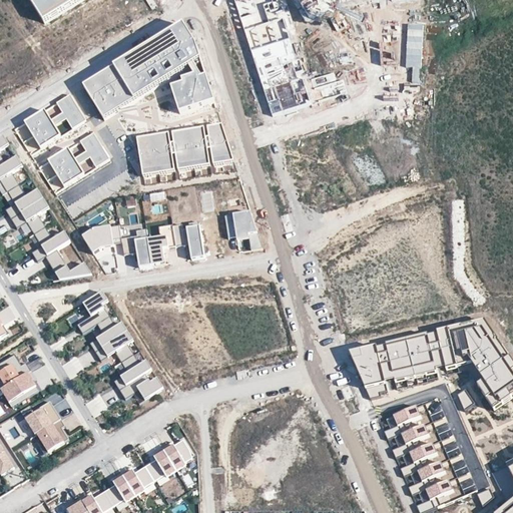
[(29,0),(45,25),(85,0),(29,0)]
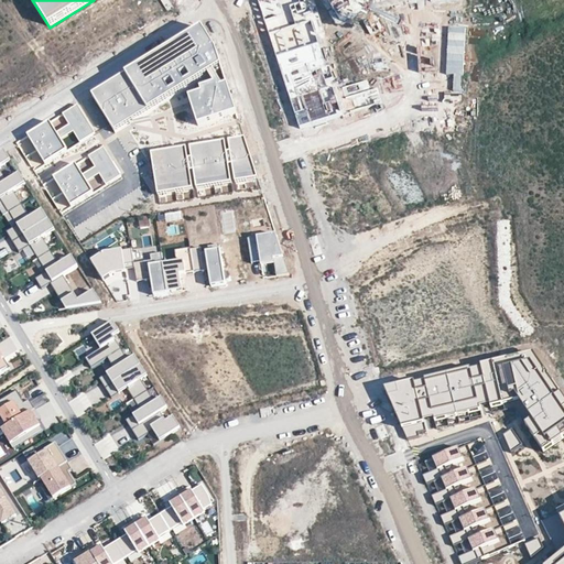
[(257,0),(300,129),(342,116),(333,88),(328,90),(326,83),(333,80),(329,69),(326,71),(311,23),(306,24),(304,18),(312,14),(308,2),(313,0),(326,0),(342,23),(367,8),(366,4),(383,0),(257,0)]
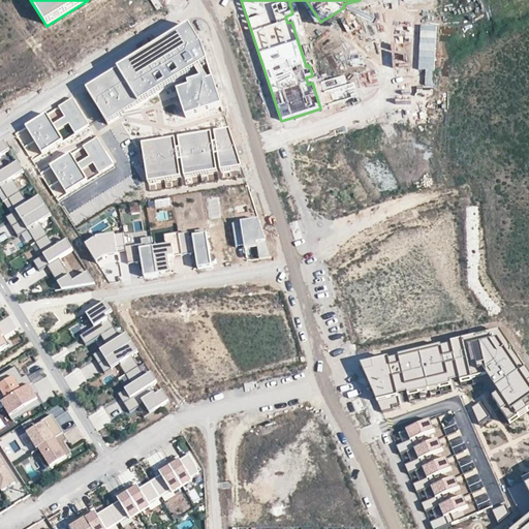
[(185,120),(222,110),(203,51),(189,29),(87,92),(109,126),(196,72),(201,82),(188,86),(189,90),(178,93),(185,120)]
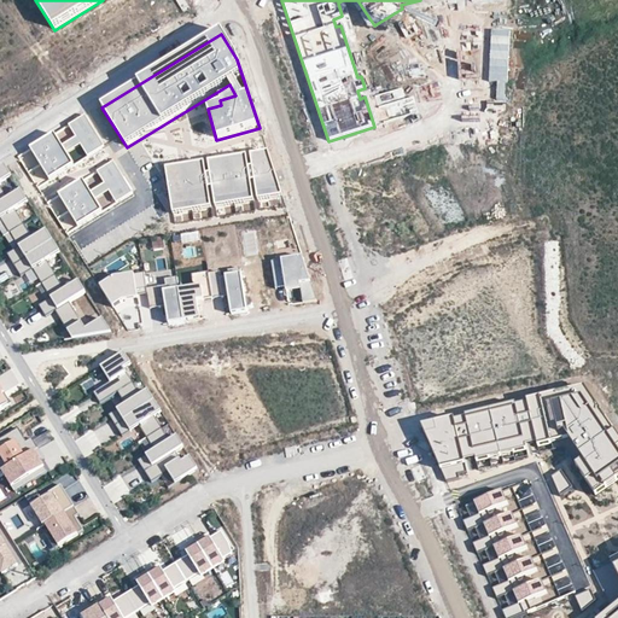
[(86,118),(70,127),(89,158),(105,150),(86,118)]
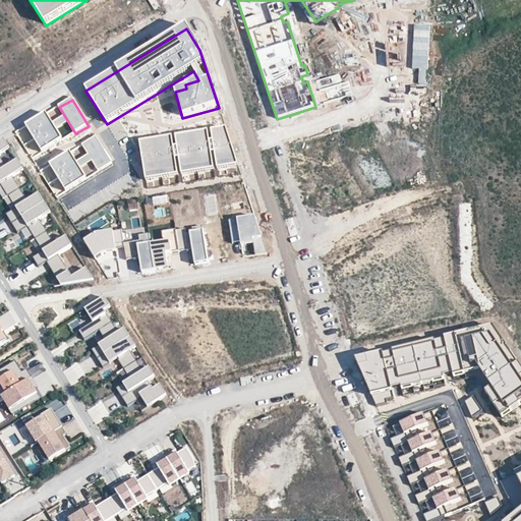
[(26,127),(43,154),(63,141),(47,115),(26,127)]
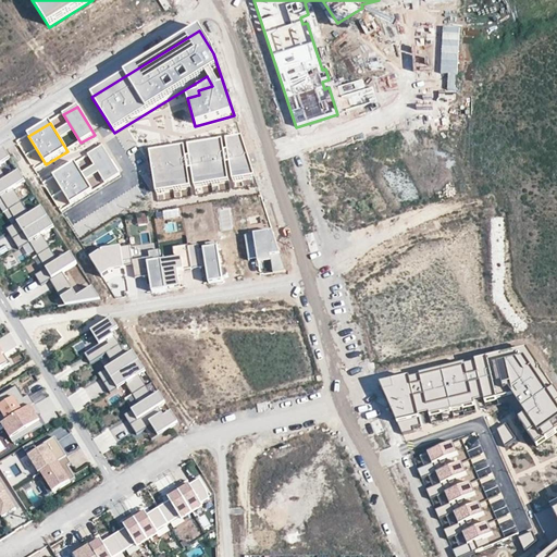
[(254,176),(242,138),(206,145),(146,155),(152,194),(254,176)]
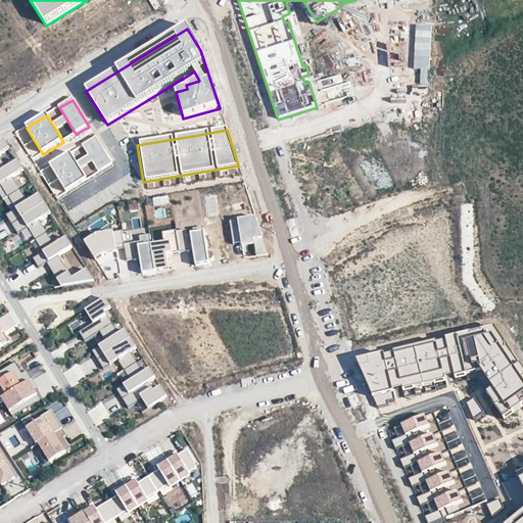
[(0,170),(7,167),(0,155),(0,152),(10,147),(4,137),(0,140),(0,170)]
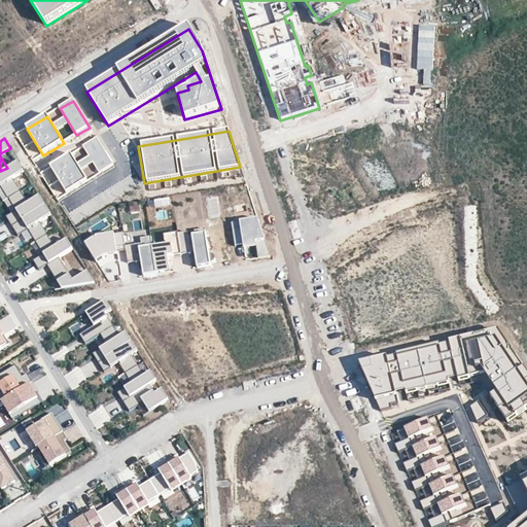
[(113,167),(97,140),(84,148),(100,175),(113,167)]
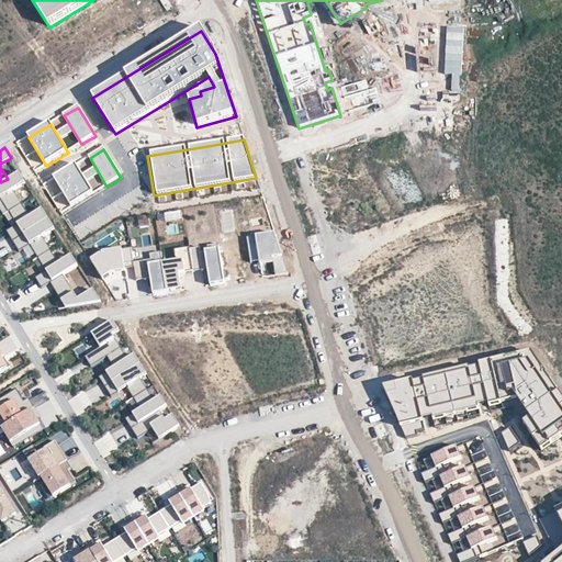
[(93,194),(76,166),(54,180),(71,209),(93,194)]
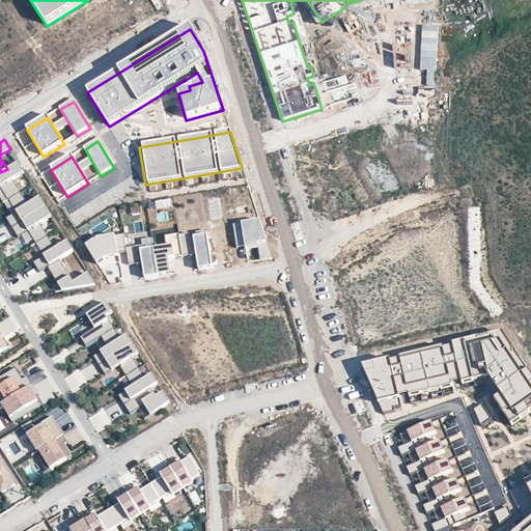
[(7,169),(0,172),(0,183),(1,185),(9,198),(21,190),(14,178),(25,171),(19,162),(7,169)]
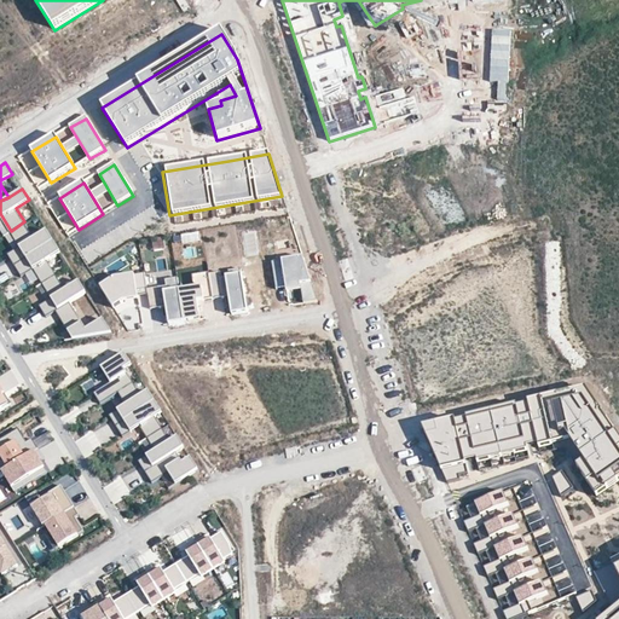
[(34,236),(24,221),(11,231),(19,246),(22,248),(16,252),(15,248),(9,253),(15,264),(55,239),(47,229),(34,236)]
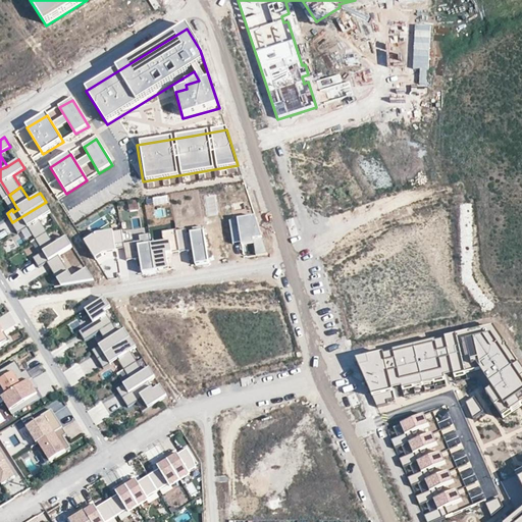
[(46,202),(12,222),(18,231),(23,228),(22,225),(27,222),(29,225),(36,238),(48,230),(40,218),(51,211),(46,202)]
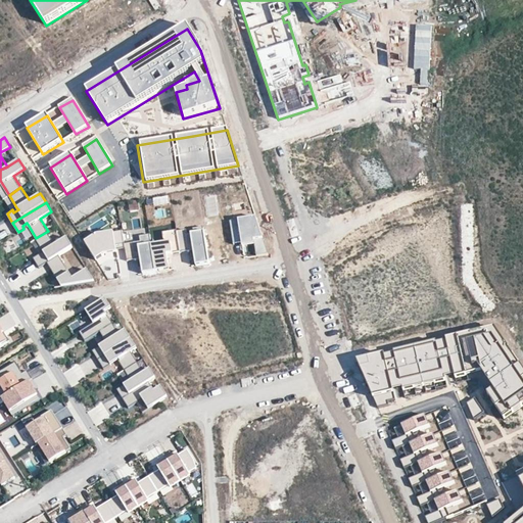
[(256,254),(268,253),(255,217),(229,221),(233,243),(242,241),(241,240),(253,238),(256,254)]
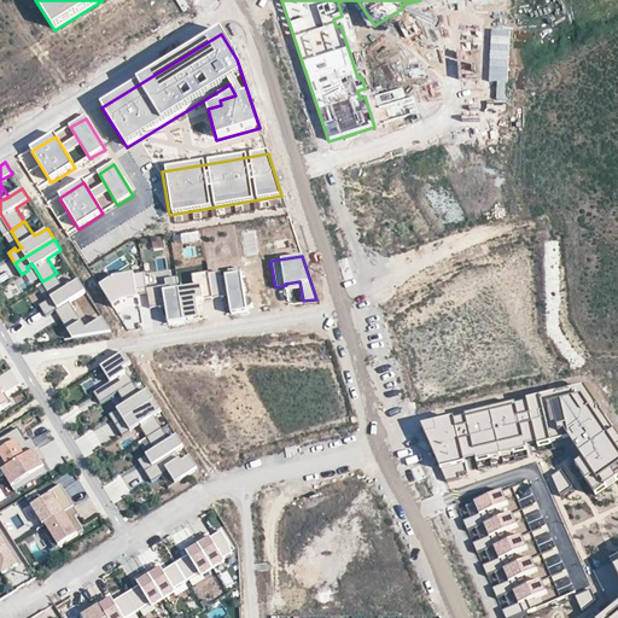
[(0,281),(0,283),(15,274),(7,261),(0,264),(0,281)]
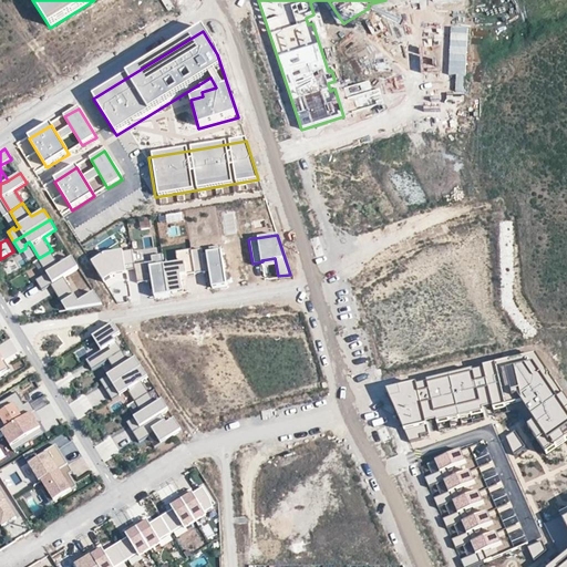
[(200,247),(191,249),(194,272),(204,270),(203,264),(207,263),(208,269),(210,286),(225,284),(219,244),(208,246),(208,251),(202,253),(200,247)]
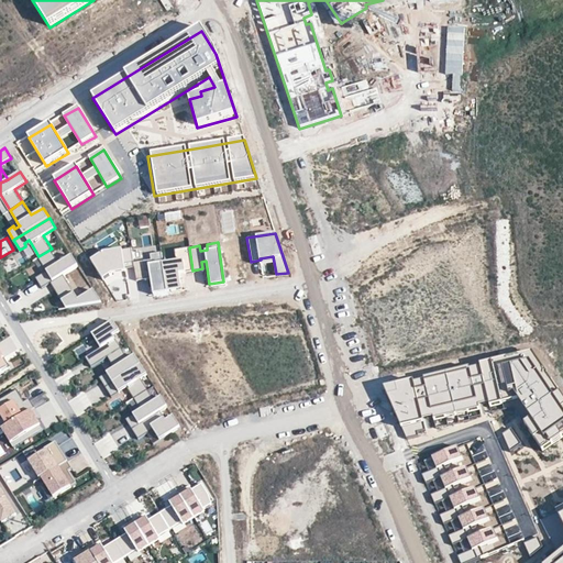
[(189,247),(189,246),(174,249),(176,261),(162,263),(166,291),(181,289),(178,273),(192,271),(189,247)]
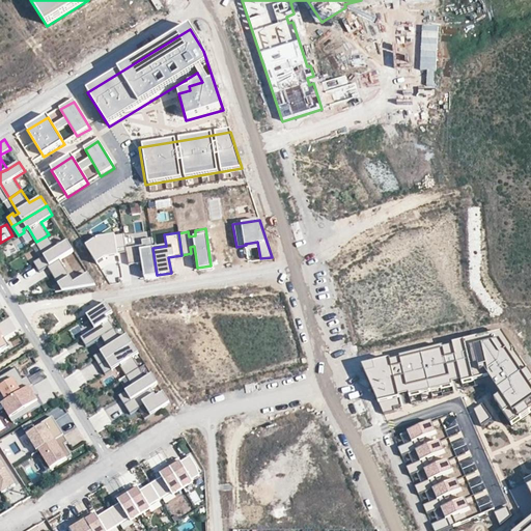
[(124,247),(122,233),(98,238),(85,245),(96,262),(105,257),(104,254),(126,251),(124,247)]
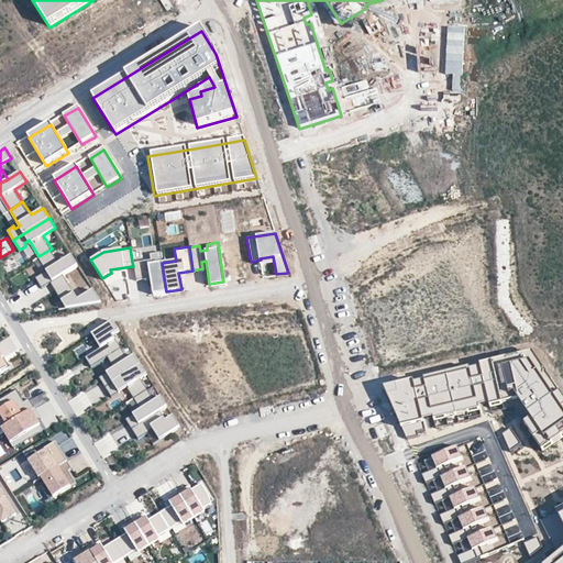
[(59,262),(52,249),(39,256),(47,269),(48,272),(43,275),(42,273),(36,276),(42,286),(51,280),(64,273),(78,264),(72,254),(59,262)]
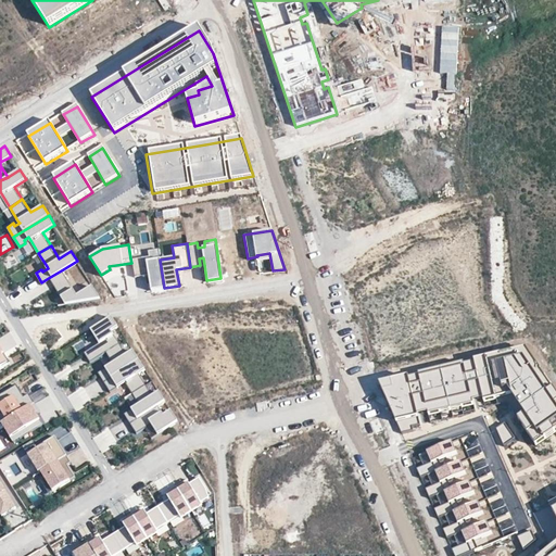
[(148,256),(130,258),(131,263),(134,276),(143,275),(142,268),(147,267),(148,274),(151,290),(164,288),(160,260),(159,249),(147,250),(148,256)]
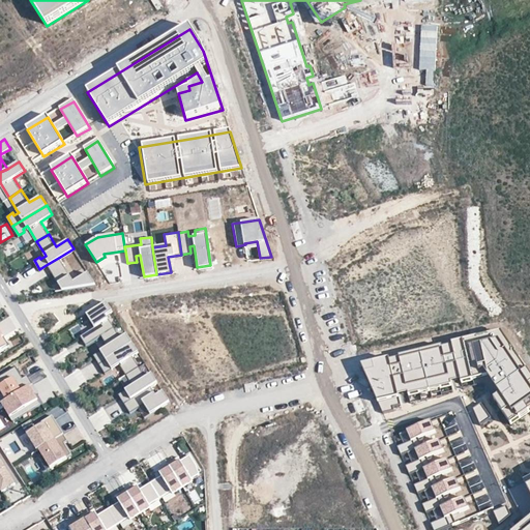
[(60,257),(48,264),(63,289),(96,284),(89,271),(75,281),(60,257)]
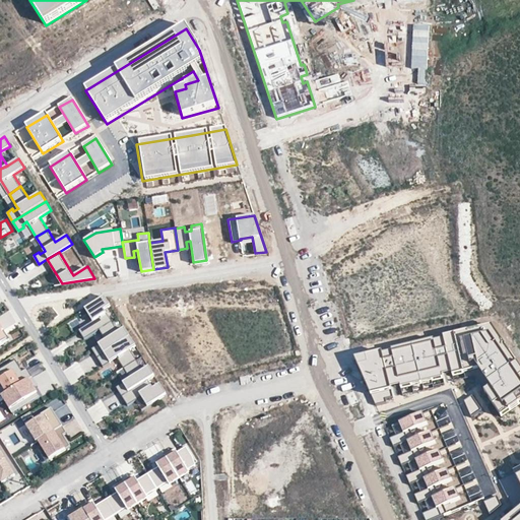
[(100,328),(112,320),(105,308),(111,304),(105,295),(85,307),(92,319),(94,322),(88,325),(87,323),(78,328),(84,337),(100,328)]
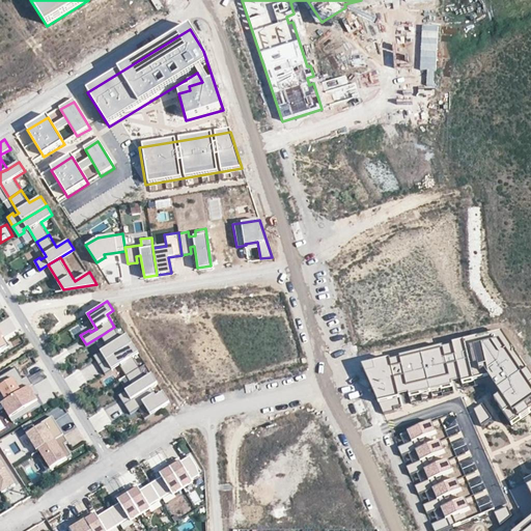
[(93,355),(100,363),(133,342),(128,333),(121,337),(114,327),(102,335),(108,345),(110,347),(103,353),(102,350),(93,355)]
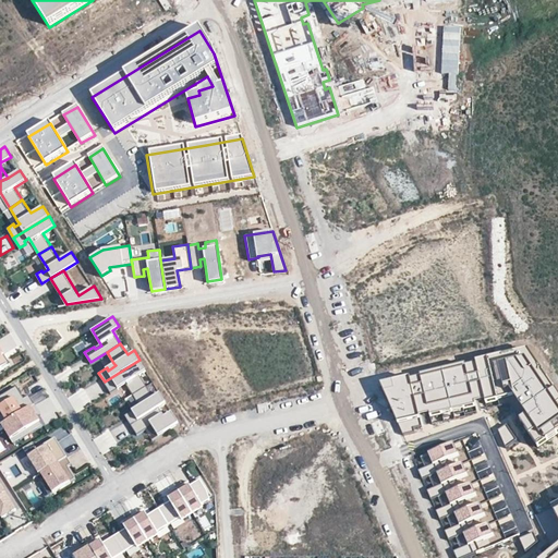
[(3,353),(0,347),(0,368),(10,363),(7,358),(5,359),(2,353),(3,353)]
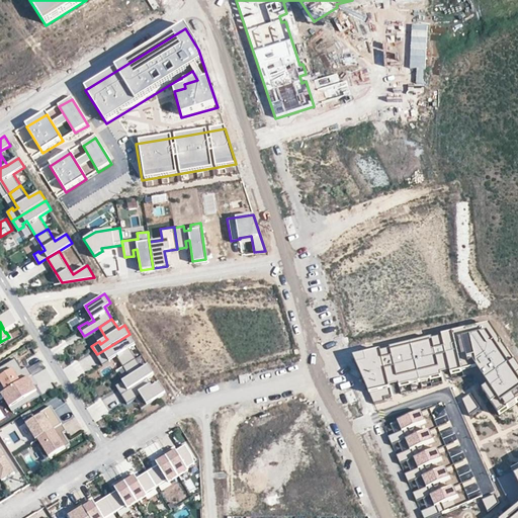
[(385,350),(353,358),(373,405),(385,402),(382,391),(398,387),(477,368),(489,386),(483,391),(489,402),(496,397),(501,405),(517,393),(517,378),(503,356),(508,352),(490,325),(436,338),(385,350)]
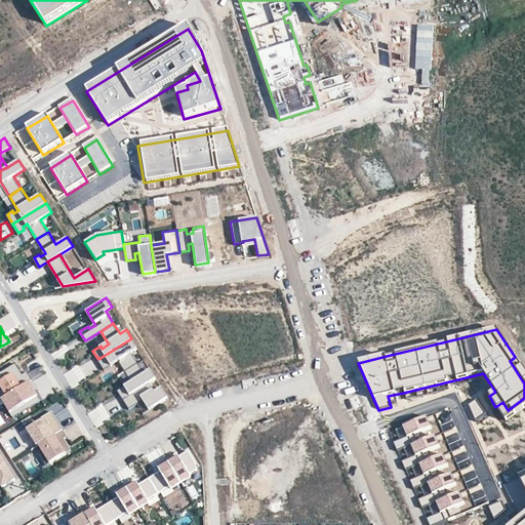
[(125,369),(137,361),(131,351),(137,347),(131,338),(98,359),(105,368),(112,363),(110,361),(117,357),(118,359),(125,369)]
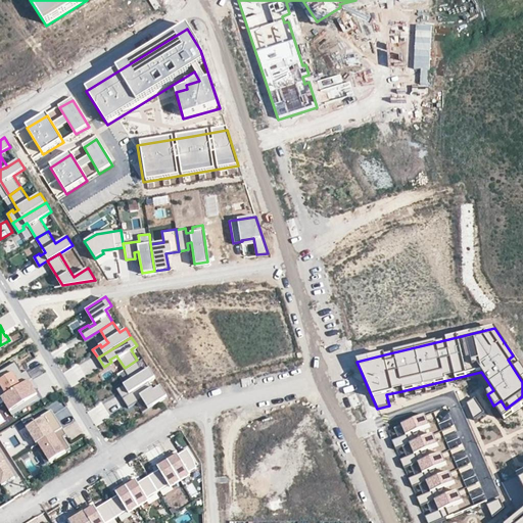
[(147,381),(155,376),(150,367),(144,371),(137,360),(125,368),(131,379),(133,381),(126,385),(125,383),(117,387),(123,396),(147,381)]
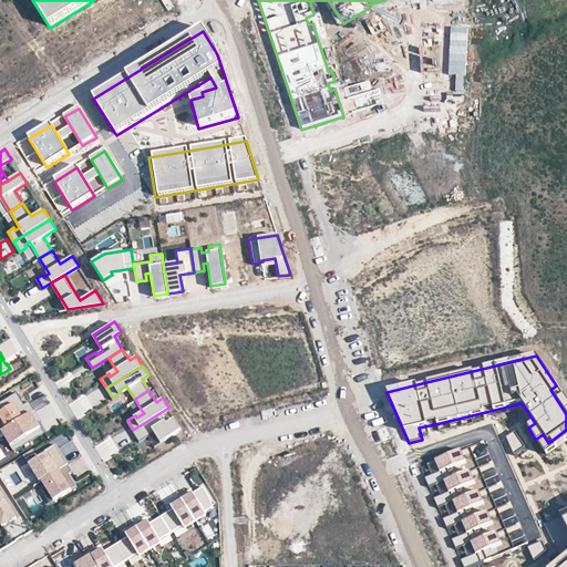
[(0,419),(0,428),(2,431),(35,410),(30,401),(21,405),(19,403),(22,401),(17,392),(0,402),(0,415),(2,419),(0,419)]
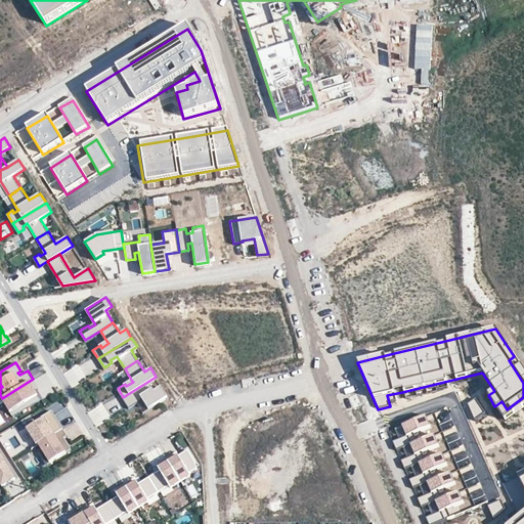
[(33,379),(2,398),(12,416),(40,398),(35,390),(38,388),(33,379)]
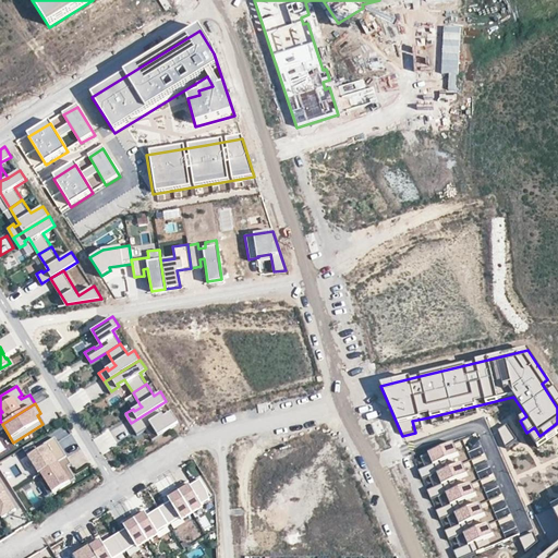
[(152,423),(159,434),(179,421),(172,410),(164,415),(157,407),(131,423),(137,433),(146,427),(144,424),(150,421),(152,423)]
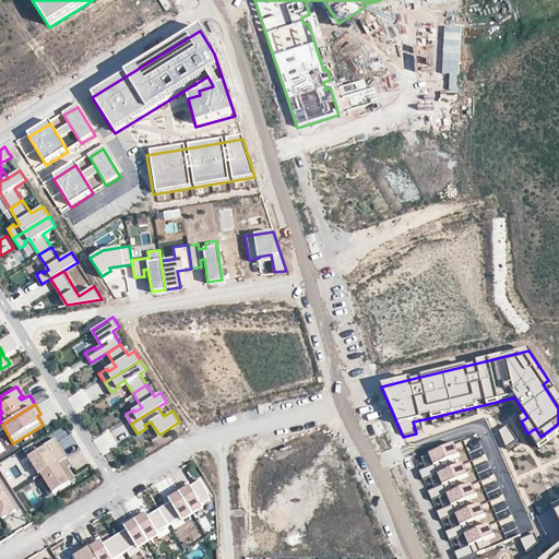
[(27,454),(39,474),(42,473),(68,456),(56,437),(27,454)]
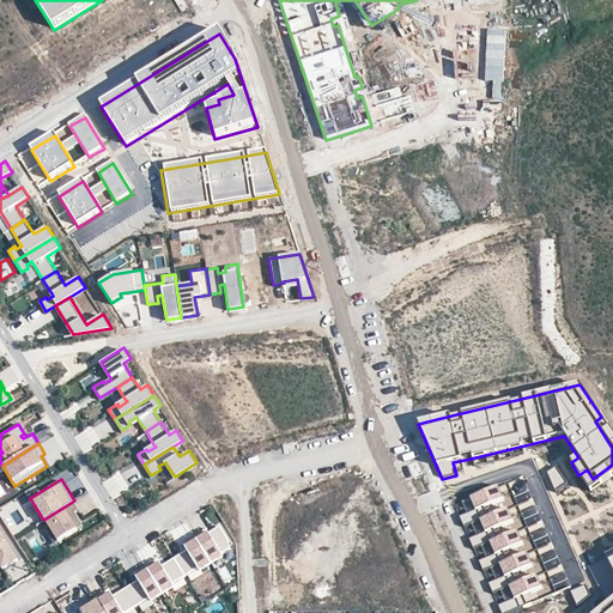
[(475,510),(459,517),(463,527),(479,521),(485,519),(480,509),(503,499),(499,491),(497,492),(495,487),(469,498),(475,510)]
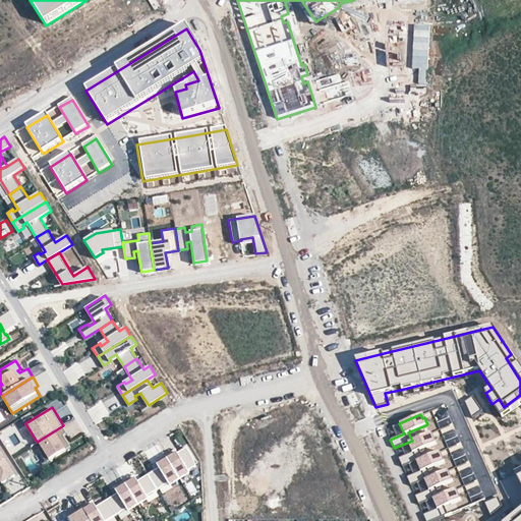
[(63,425),(39,441),(43,447),(39,450),(46,461),(71,446),(67,440),(65,441),(62,436),(64,435),(67,432),(63,425)]
